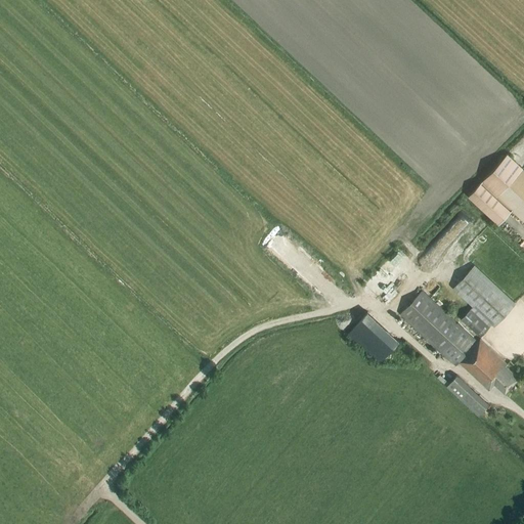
[(523,169),(508,154),(468,195),(498,224),(512,211),(523,222),(523,169)]
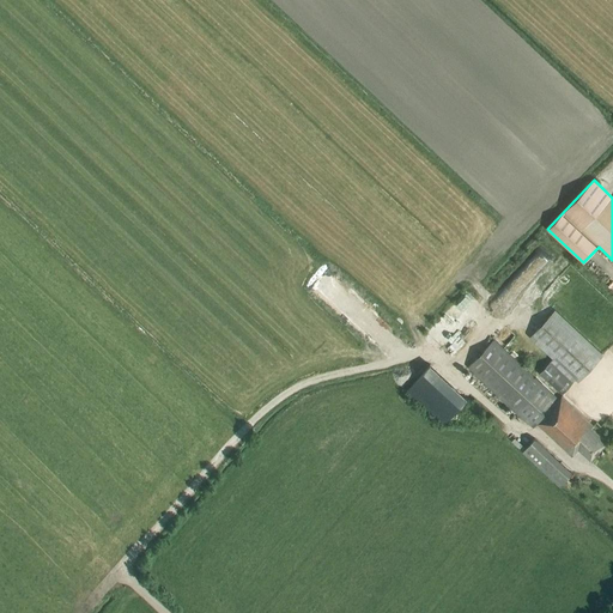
[(578,381),(601,356),(554,313),(532,338),(554,358),(540,374),(547,380),(562,394),(572,382),(576,378),(578,381)]
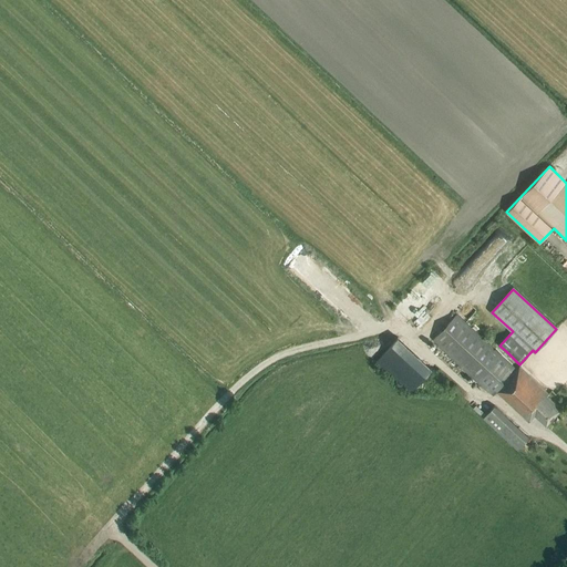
[(516,371),(455,316),(433,340),(494,395),(496,392),(529,422),(535,415),(546,425),(560,409),(547,397),(549,394),(519,368),(516,371)]
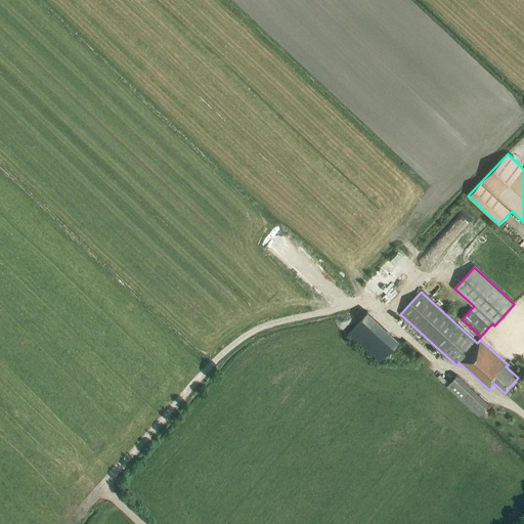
[(367,311),(348,333),(380,361),(399,341),(367,311)]
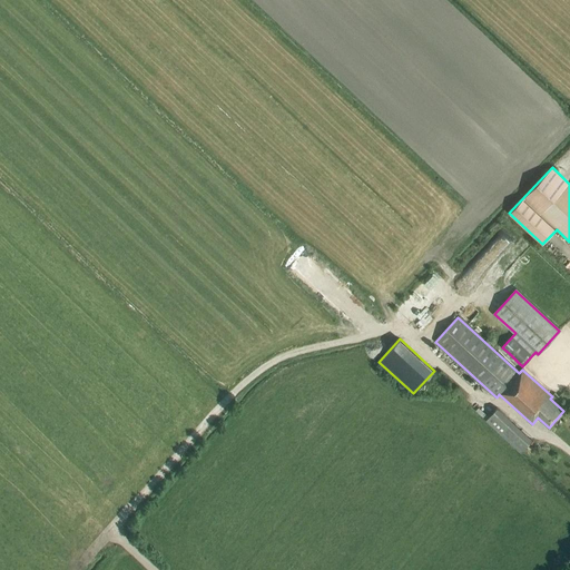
[(520,451),(531,439),(497,408),(485,420),(520,451)]
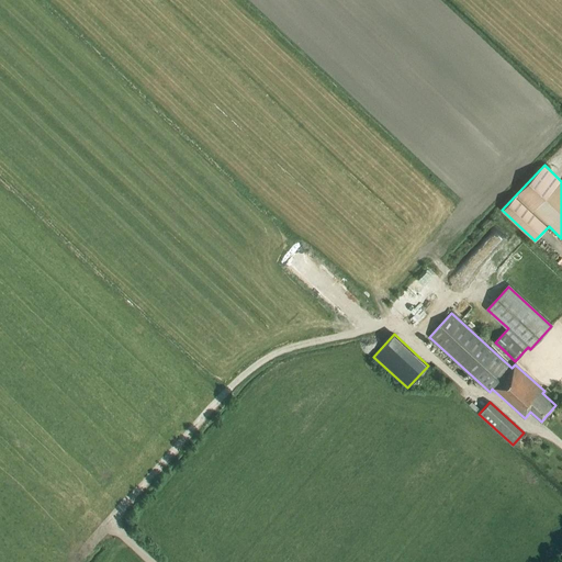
All buildings are outlined.
